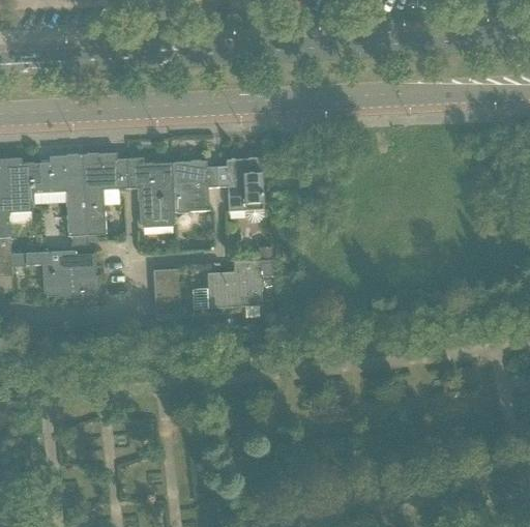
[(116,152),(82,154),(86,234),(97,234),(106,234),(104,189),(129,187),(128,177),(129,177),(128,158),(116,158),(116,152)]
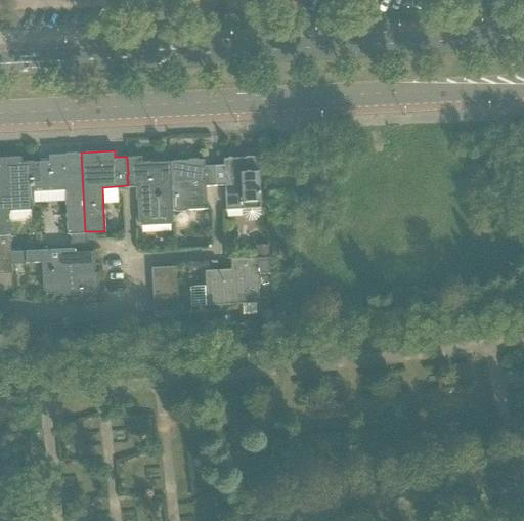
[(48,161),(39,161),(40,179),(33,180),(33,190),(64,189),(67,232),(70,232),(84,232),(85,231),(81,153),(47,154),(48,161)]
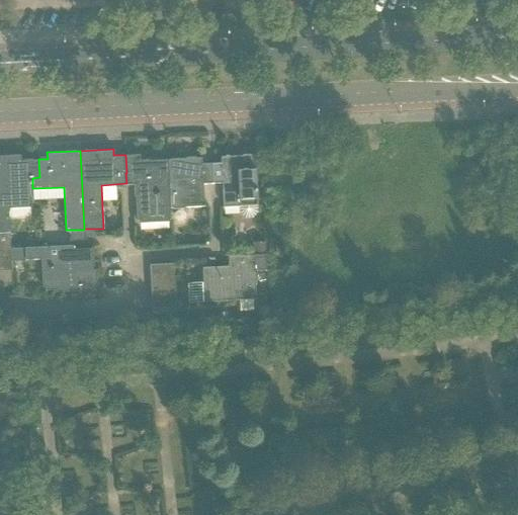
[(38,159),(21,160),(21,154),(0,154),(0,230),(9,230),(9,218),(30,216),(29,201),(33,201),(32,188),(32,178),(39,177),(38,159)]
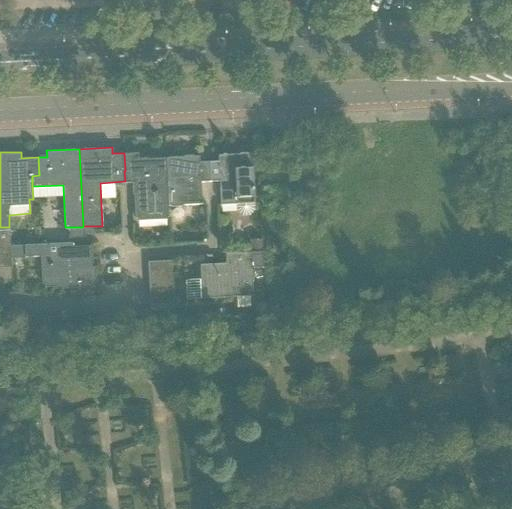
[(134,152),(124,153),(125,171),(124,171),(125,181),(133,181),(135,217),(169,215),(168,204),(169,204),(167,156),(134,158),(134,152)]
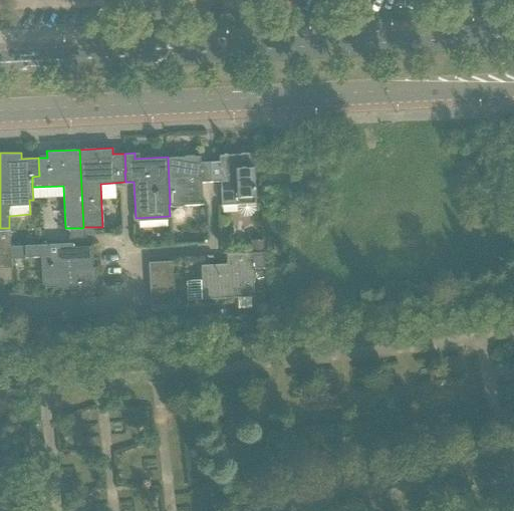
[(219,161),(210,161),(211,181),(220,181),(221,205),(255,203),(253,153),(219,155),(219,161)]
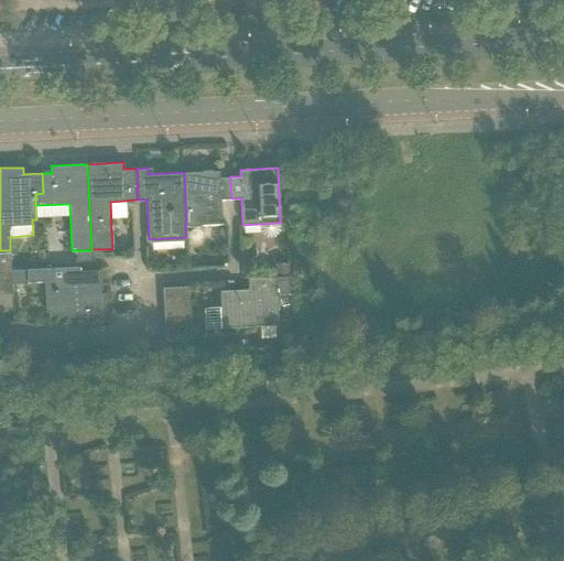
[(219,170),(184,172),(186,225),(223,223),(220,200),(231,198),(230,176),(220,177),(219,170)]
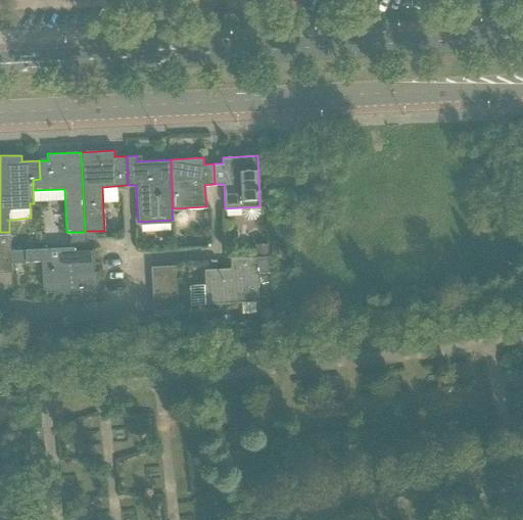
[(0,245),(10,245),(9,232),(0,232),(0,245)]
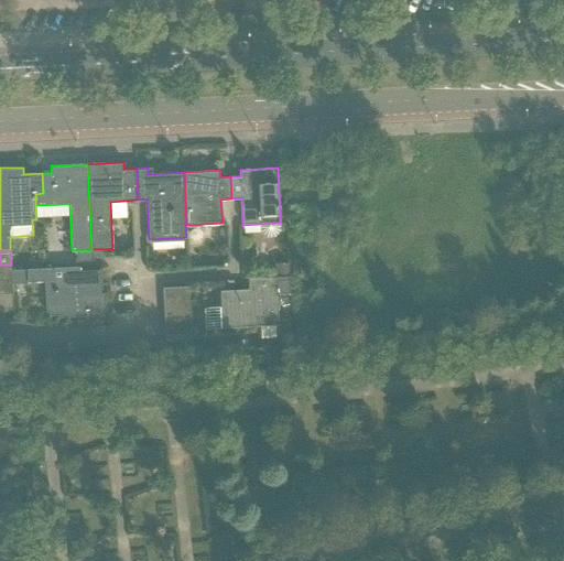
[(90,250),(75,250),(76,261),(91,260),(90,250)]
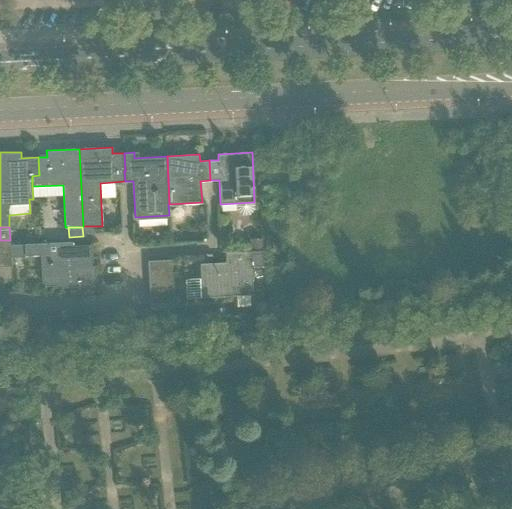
[(262,238),(249,238),(249,251),(251,251),(262,250),(262,238)]
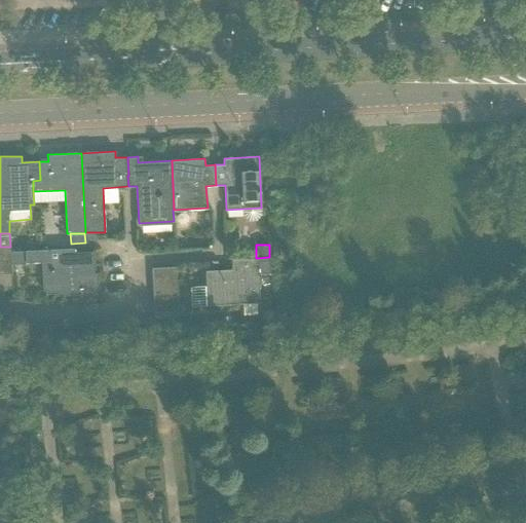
[(0,260),(11,260),(10,251),(10,247),(0,247),(0,260)]
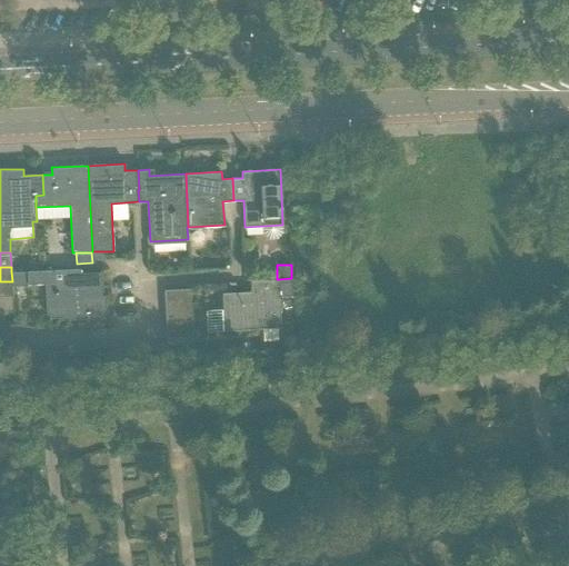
[(26,271),(27,284),(47,283),(49,318),(61,317),(61,319),(107,317),(106,295),(102,295),(101,271),(80,272),(79,267),(26,271)]
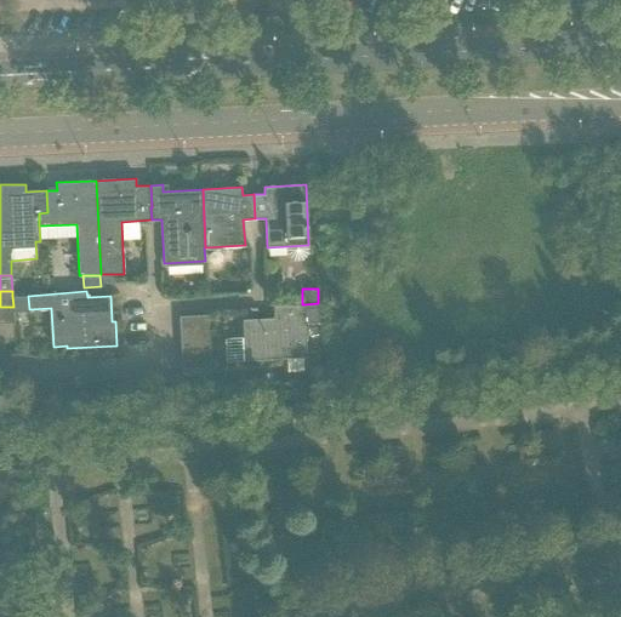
[(318,303),(305,304),(302,304),(273,306),(273,318),(241,319),(244,363),(307,359),(305,320),(319,320),(318,303)]
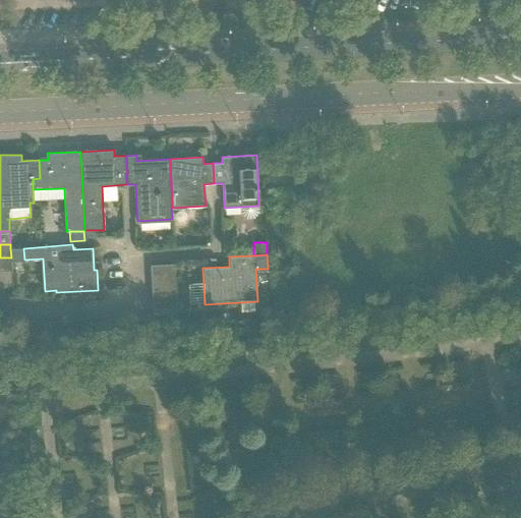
[(0,257),(0,271),(11,271),(11,257),(0,257)]
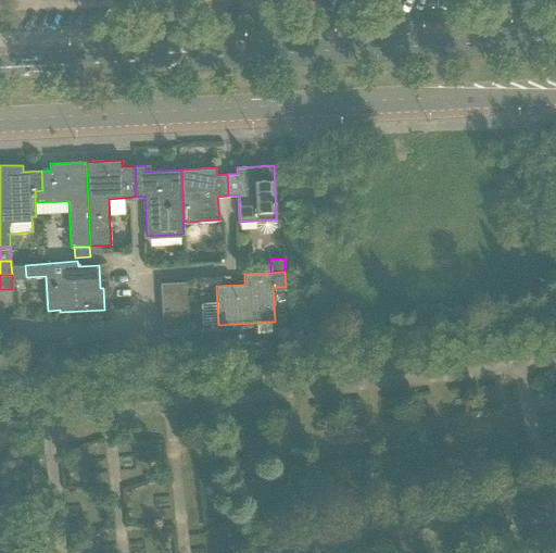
[(160,283),(161,296),(187,294),(186,281),(160,283)]
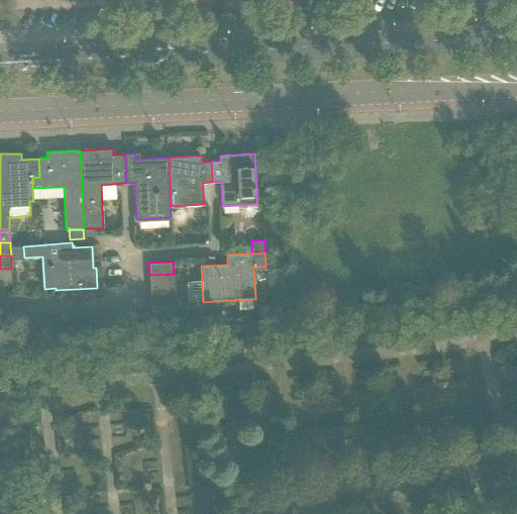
[(11,269),(0,269),(0,282),(12,282),(11,269)]
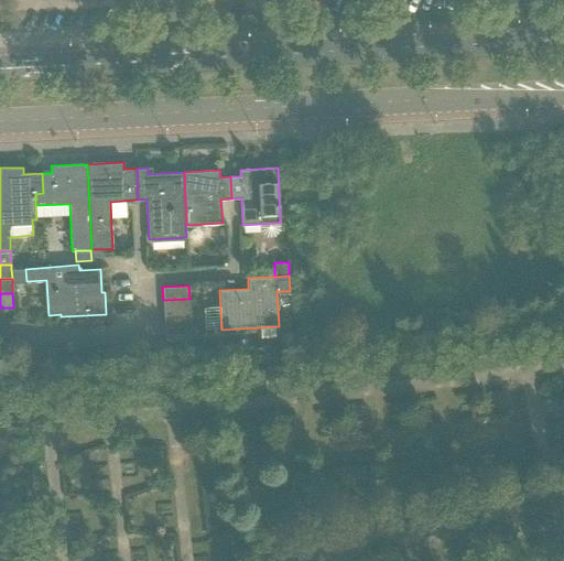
[(163,300),(163,314),(190,313),(190,299),(163,300)]
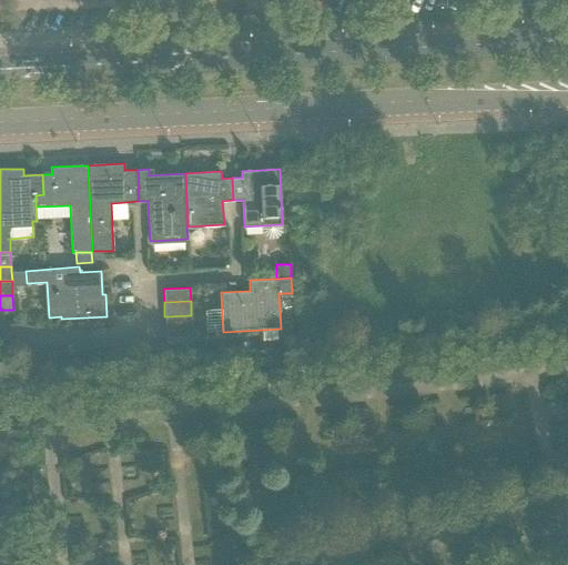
[(164,316),(165,330),(192,329),(191,315),(164,316)]
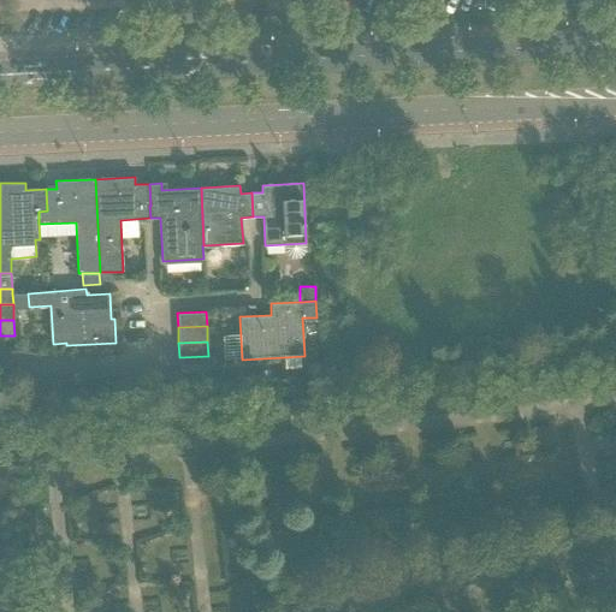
[(208,356),(179,357),(181,373),(209,370),(208,356)]
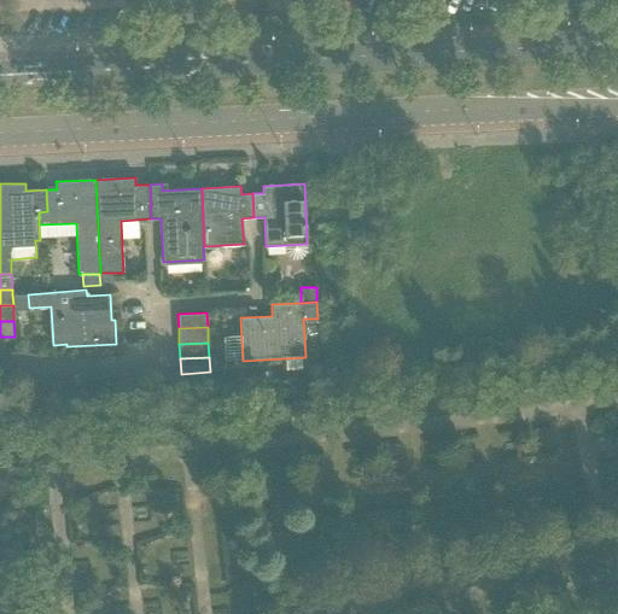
[(321,363),(307,363),(308,379),(322,378),(321,363)]
